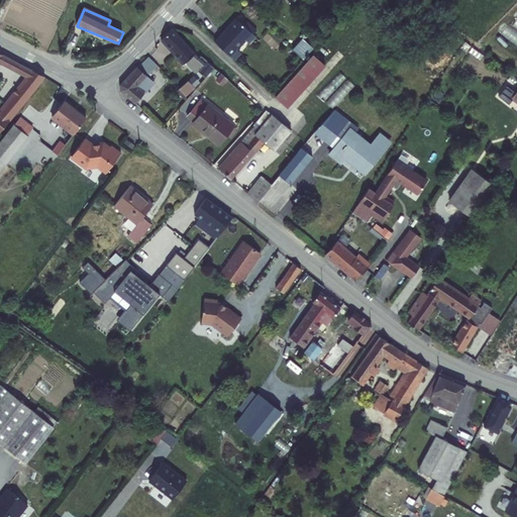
[(254,34),(238,20),(217,43),(235,60),(241,54),(239,50),(254,34)]
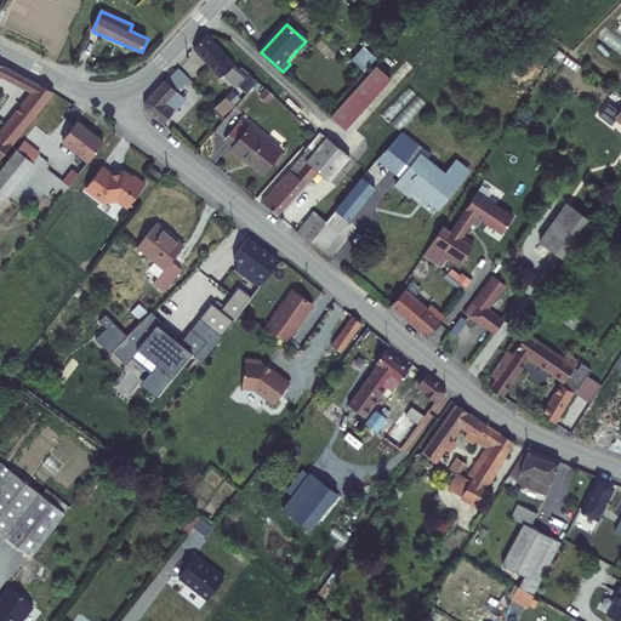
[(205,36),(192,51),(218,79),(220,77),(231,66),(233,63),(205,36)]
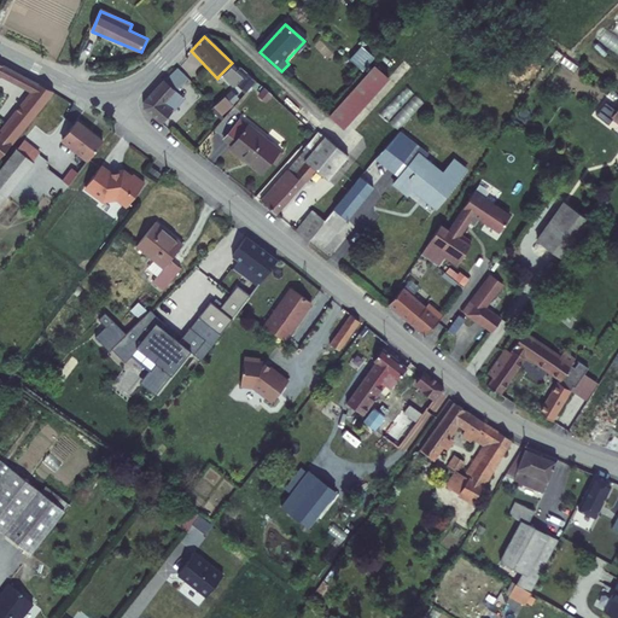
[(374,68),(379,63),(365,51),(354,64),(367,76),(374,68)]
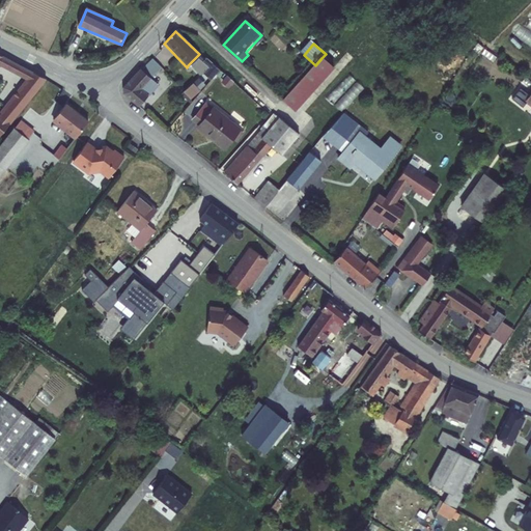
[(0,64),(18,75),(21,66),(0,55),(0,64)]
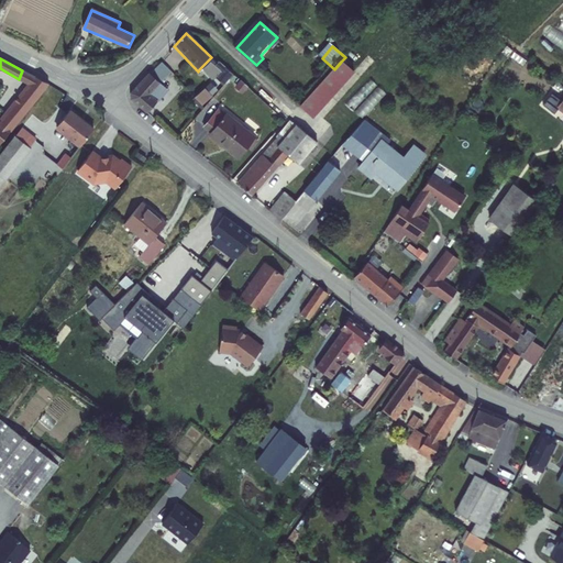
[(210,79),(220,79),(228,86),(236,76),(222,62),(218,67),(209,59),(199,69),(210,79)]
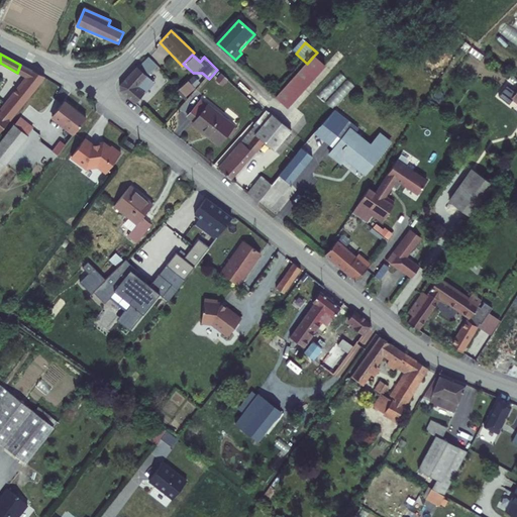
[(307,64),(276,98),(288,108),(325,67),(313,57),(307,64)]
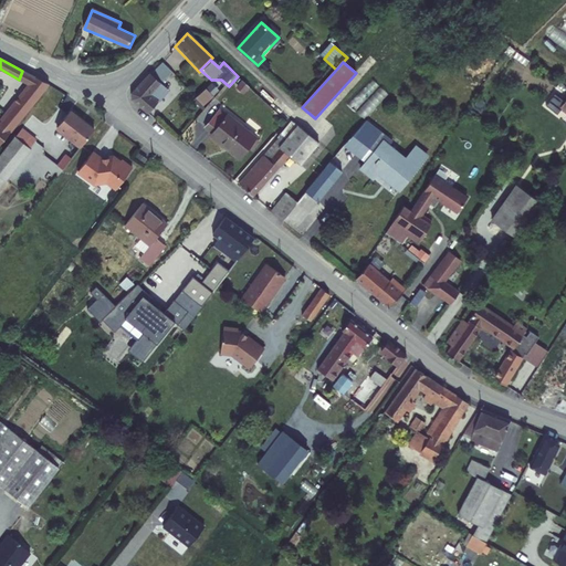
[(161,65),(153,74),(161,82),(170,73),(161,65)]
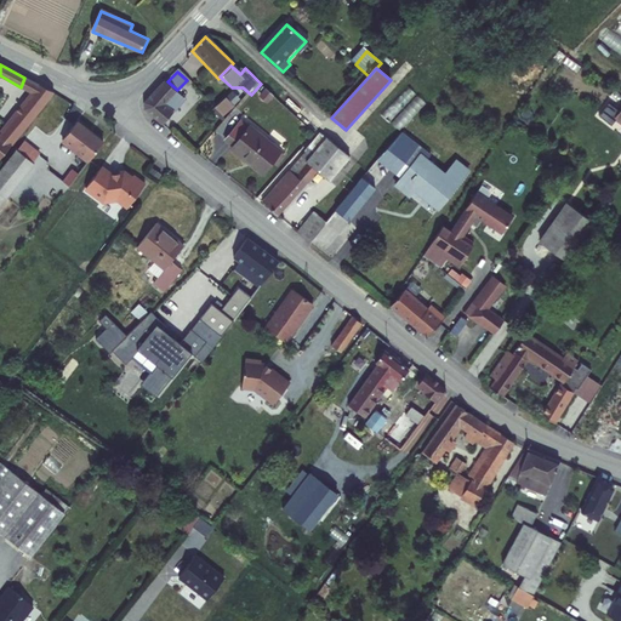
[(39,85),(24,78),(21,87),(32,93),(39,85)]
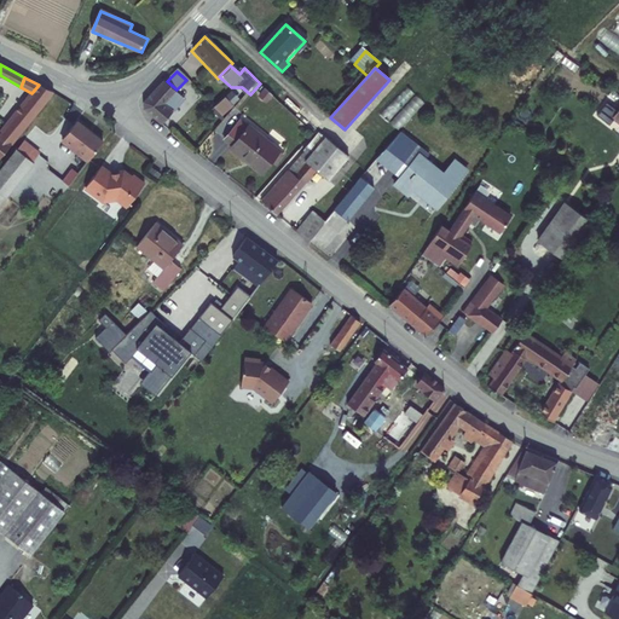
[(143,105),(144,109),(161,123),(184,97),(177,90),(167,81),(165,79),(146,98),(144,102),(143,105)]
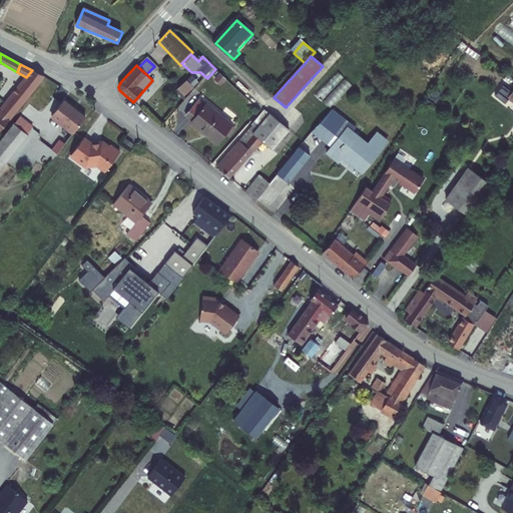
[(0,131),(45,76),(32,70),(26,77),(1,108),(0,107),(0,131)]
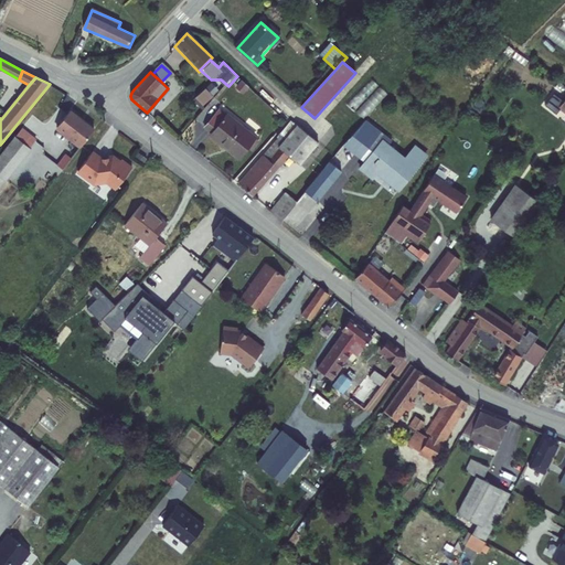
[(238,83),(233,88),(240,94),(245,88),(238,83)]
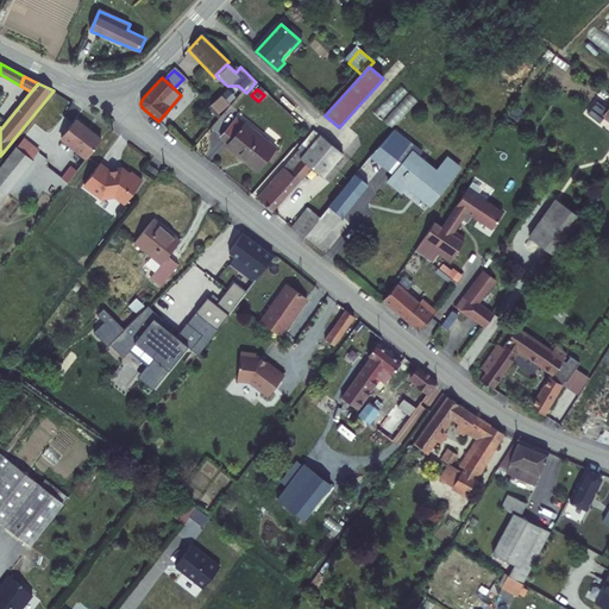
[(232,107),(238,101),(227,90),(221,96),(232,107)]
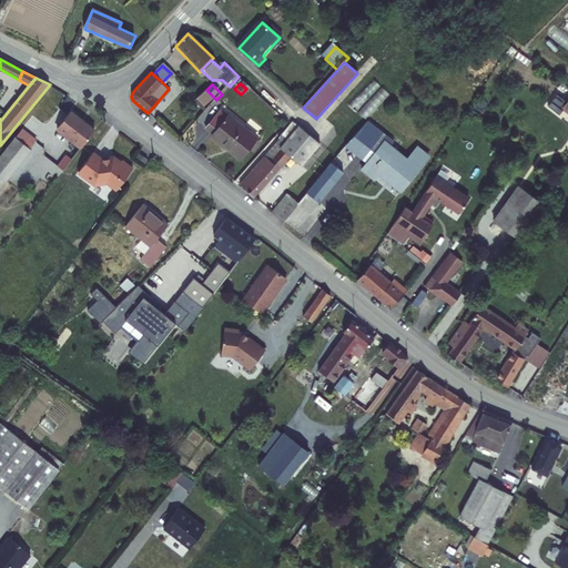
[(208,111),(216,100),(206,90),(196,100),(208,111)]
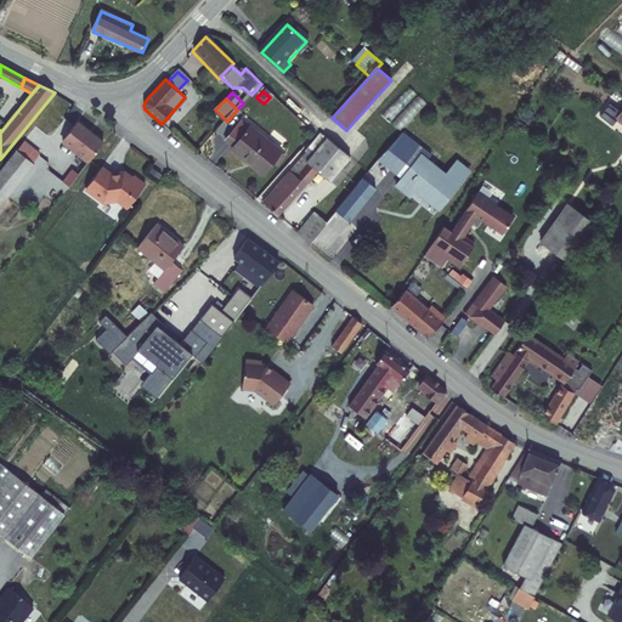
[(614,117),(618,111),(609,102),(598,114),(611,125),(616,118),(614,117)]
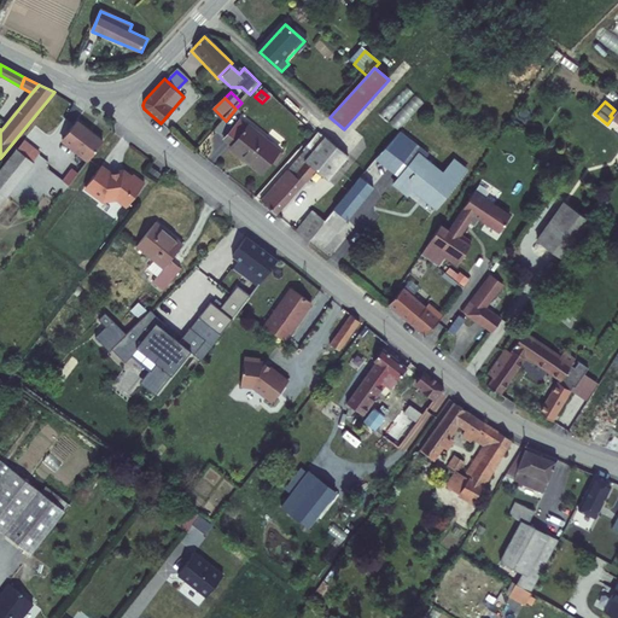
[(88,163),(103,144),(77,122),(60,143),(88,163)]
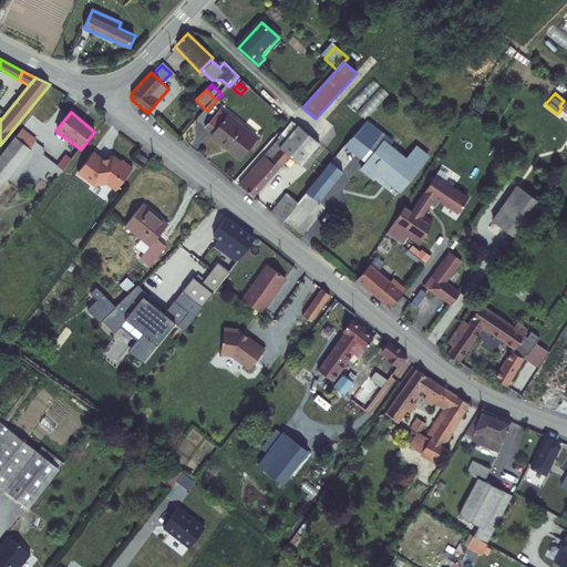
[(210,137),(208,138),(237,161),(254,141),(217,112),(203,131),(210,137)]
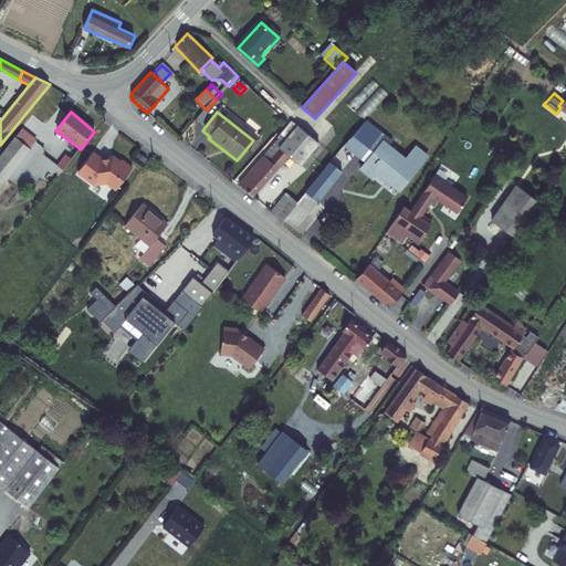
[(397,135),(370,114),(366,119),(394,140),(397,135)]
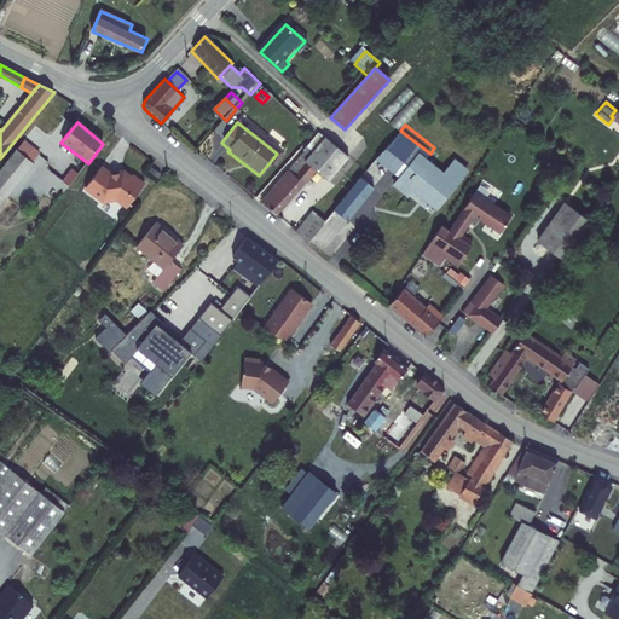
[(400,131),(375,156),(403,179),(397,185),(412,196),(417,190),(441,208),(472,163),(457,152),(446,171),(428,157),(431,154),(400,131)]
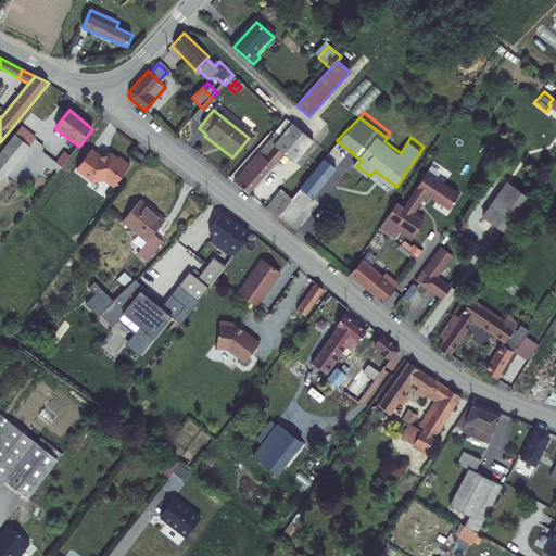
[(312,142),(291,124),(277,141),(274,144),(283,153),(293,163),(312,142)]
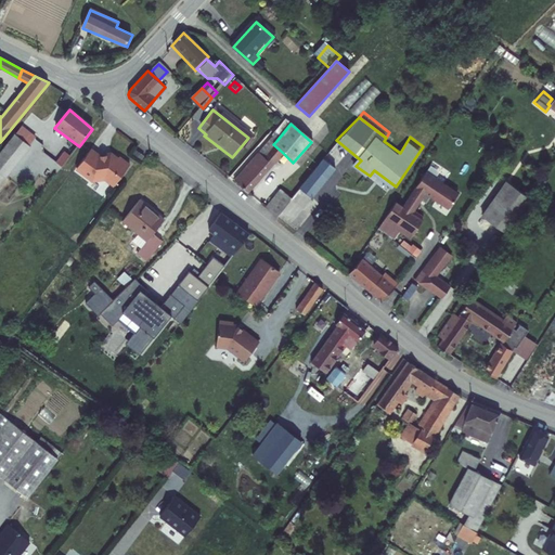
[(24,144),(30,136),(21,127),(13,136),(24,144)]
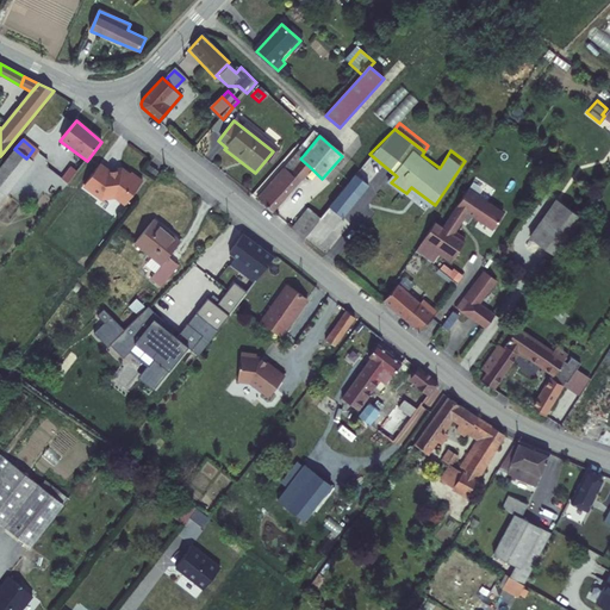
[(14,149),(0,166),(0,192),(4,197),(31,163),(26,159),(14,149)]
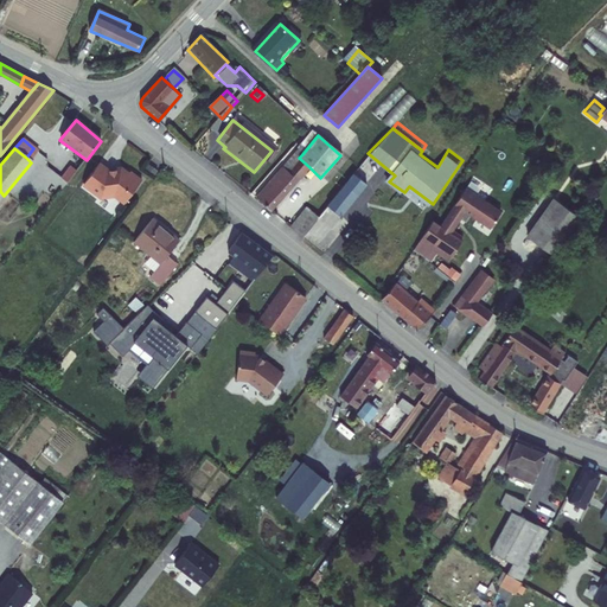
[(302,154),(299,151),(257,197),(273,210),(310,167),(299,158),(302,154)]
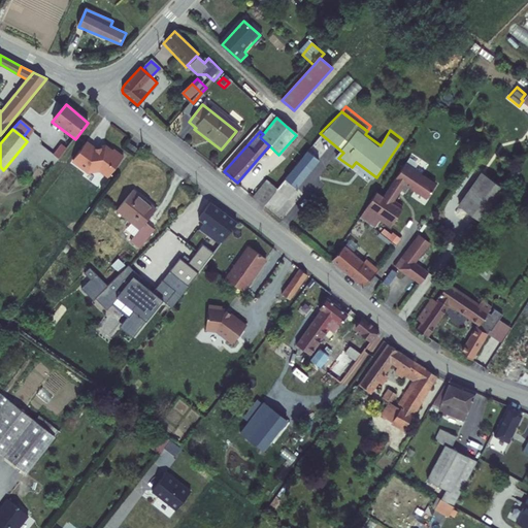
[(94,149),(86,142),(72,160),(77,163),(76,165),(86,172),(99,170),(108,176),(123,157),(113,150),(111,152),(105,146),(101,147),(101,150),(96,151),(95,149),(94,149)]
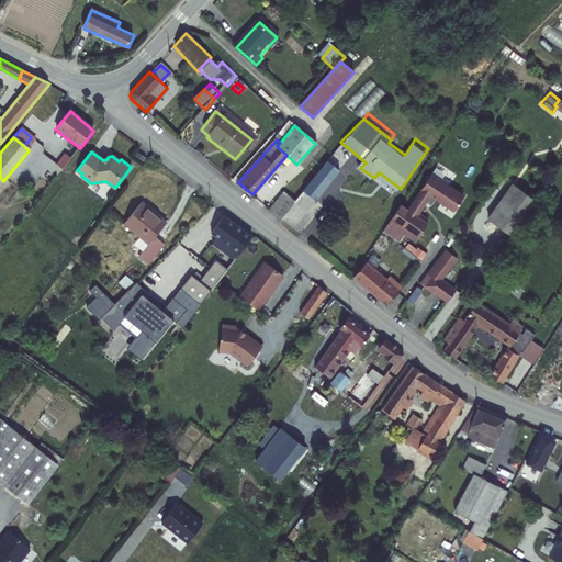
[(56,166),(62,170),(70,159),(65,155),(56,166)]
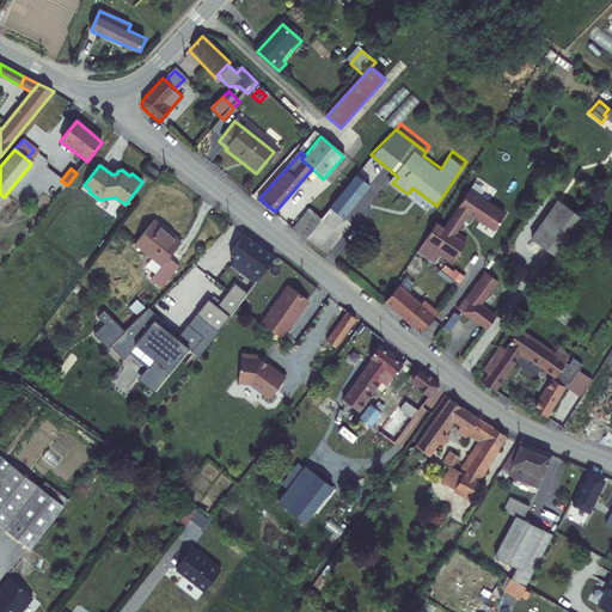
[(331,207),(344,216),(369,184),(356,173),(331,207)]
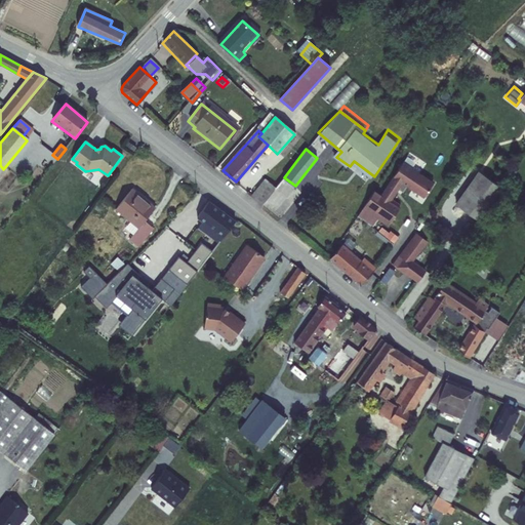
[(409,163),(385,195),(396,203),(405,190),(408,193),(413,187),(430,199),(440,186),(409,163)]
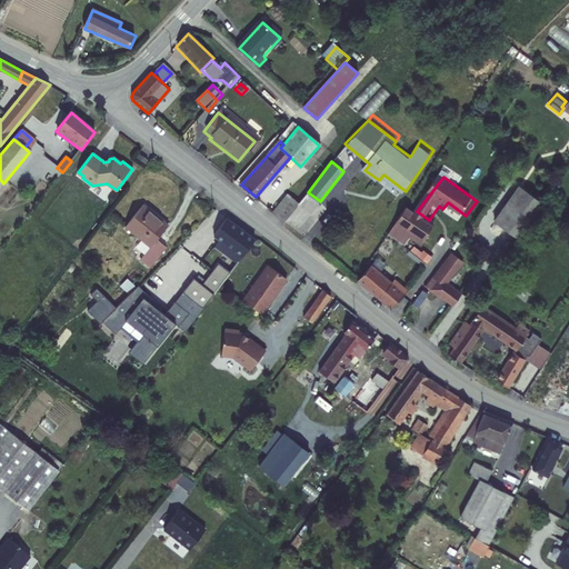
[(519,186),(495,221),(517,238),(541,203),(519,186)]
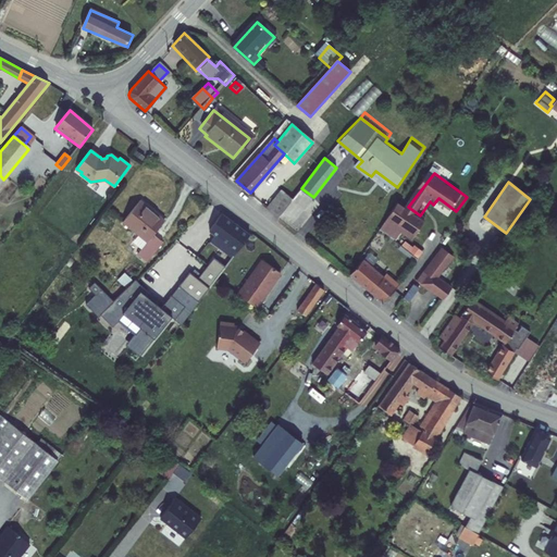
[(313,197),(301,188),(294,198),(284,211),(297,220),(313,197)]
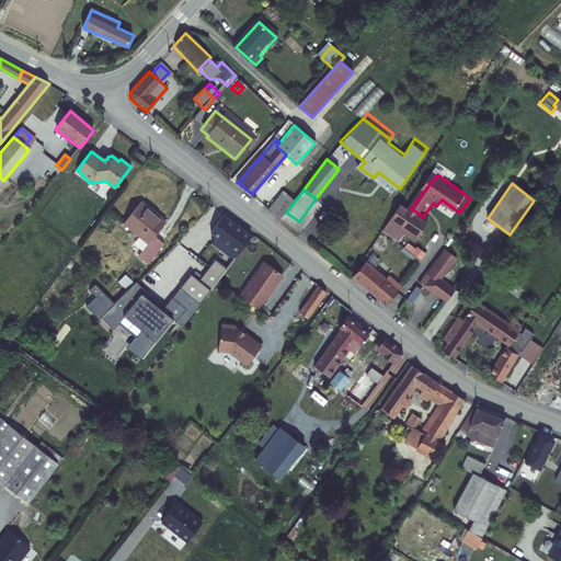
[(296,199),(286,191),(268,210),(281,219),(286,213),(296,199)]
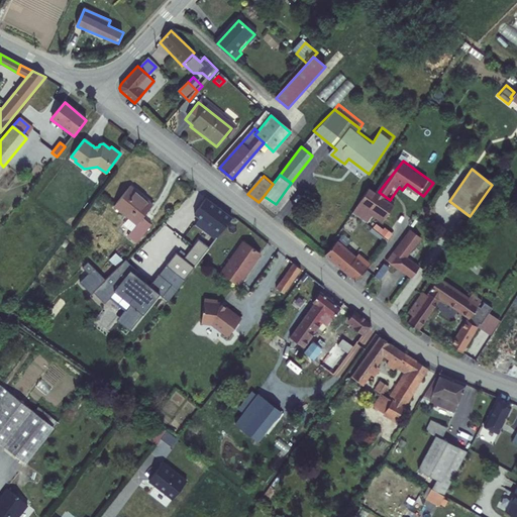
[(138,239),(153,221),(144,214),(154,201),(130,184),(115,204),(138,222),(129,232),(138,239)]
